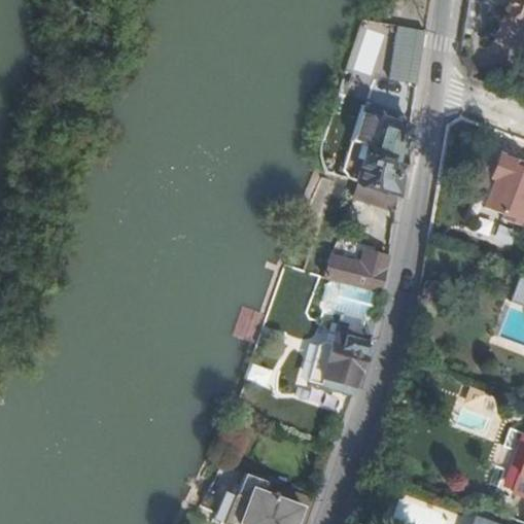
[(508,0),(505,8),(508,10),(505,16),(520,22),(522,14),(523,14),(523,0),(508,0)]
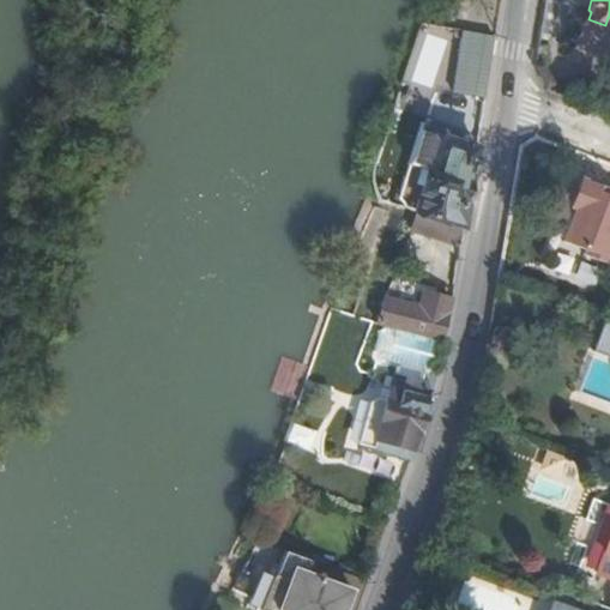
[(487,96),(496,36),(465,30),(454,90),(487,96)]
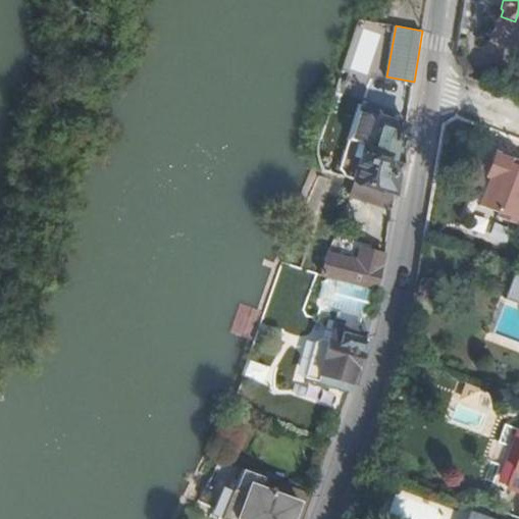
[(396,190),(407,123),(376,117),(364,182),(396,190)]
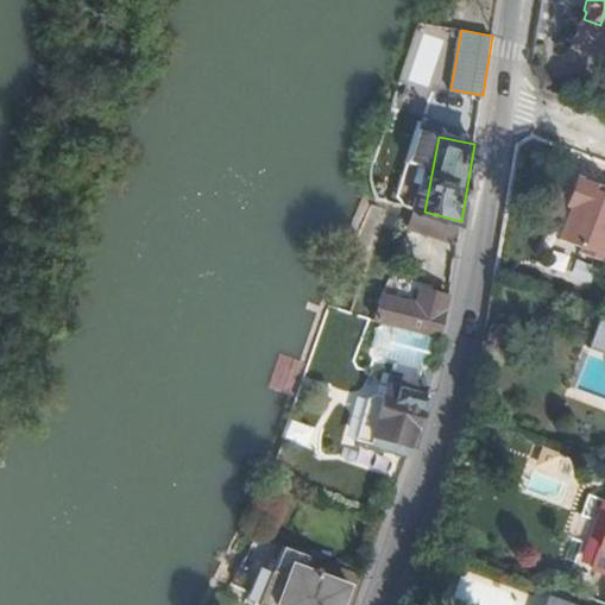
[(579,251),(600,259),(604,249),(604,186),(575,175),(565,203),(571,206),(558,238),(580,246),(579,251)]
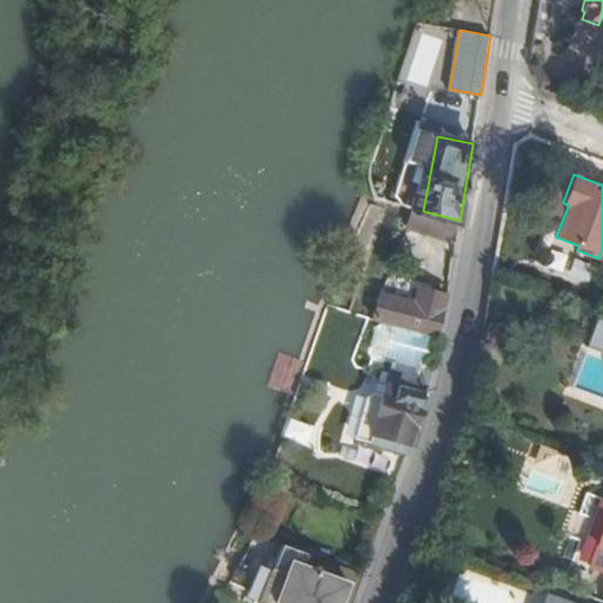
[(431,335),(435,337),(446,294),(418,288),(414,303),(379,295),(372,321),(383,324),(431,335)]
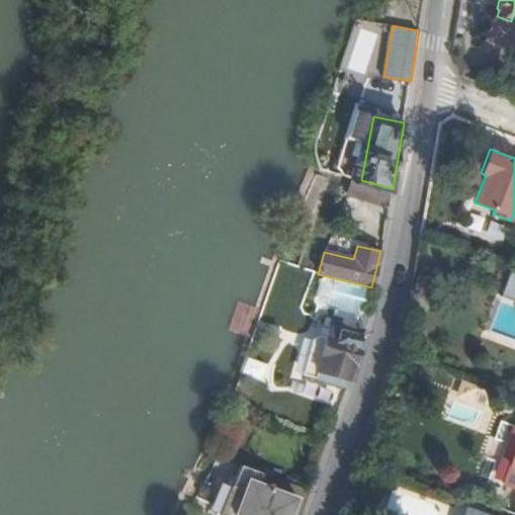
[(514,274),(510,272),(502,292),(514,297),(514,274)]
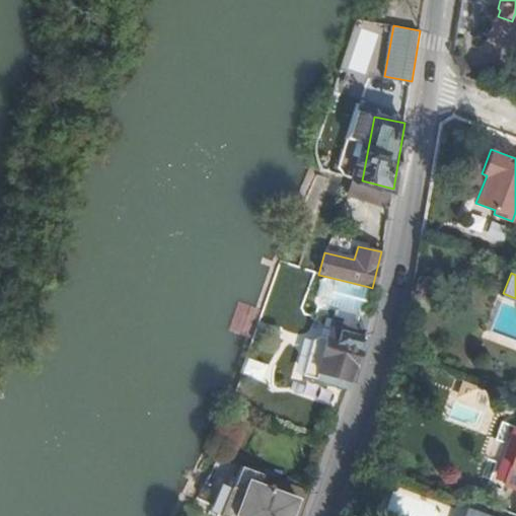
[(341,308),(362,314),(369,287),(327,277),(321,281),(317,295),(321,303),(341,308)]
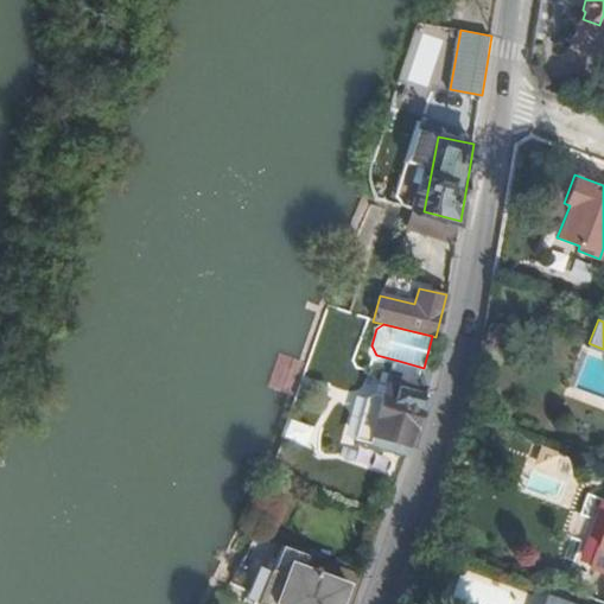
[(421,415),(427,392),(418,389),(424,368),(399,361),(390,364),(386,383),(383,382),(379,395),(372,394),(363,399),(355,437),(408,453),(421,415)]
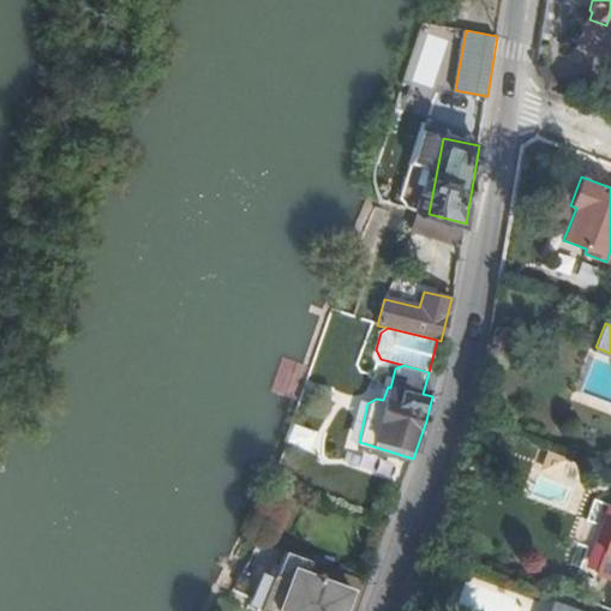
[(389,522),(394,510),(378,504),(373,516),(389,522)]
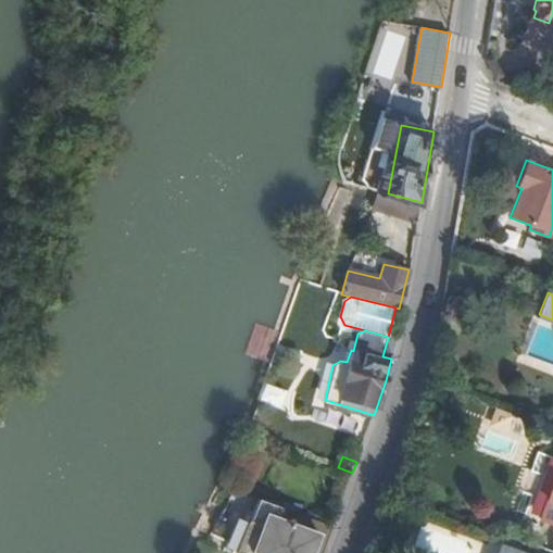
[(552,486),(541,517),(552,520),(552,486)]
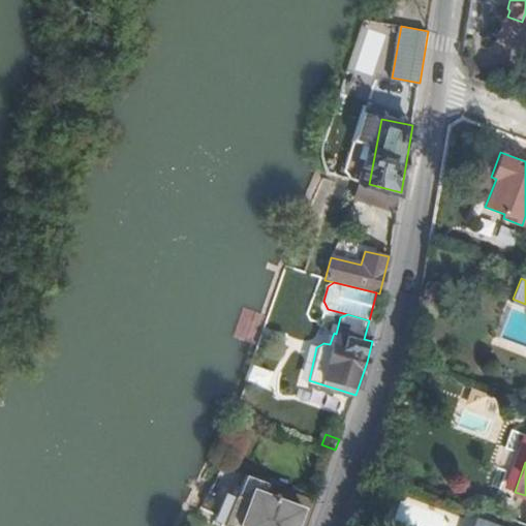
[(307,525),(316,500),(246,475),(222,525),(307,525)]
